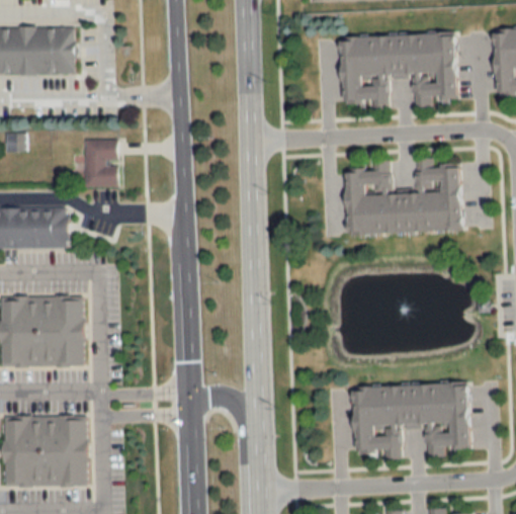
[(0,27),(71,27),(71,74),(0,74),(0,27)]
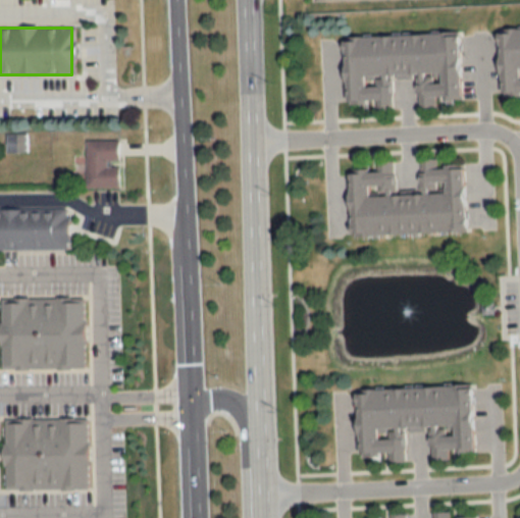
[(499,99),(519,98),(519,31),(497,32),(499,99)]
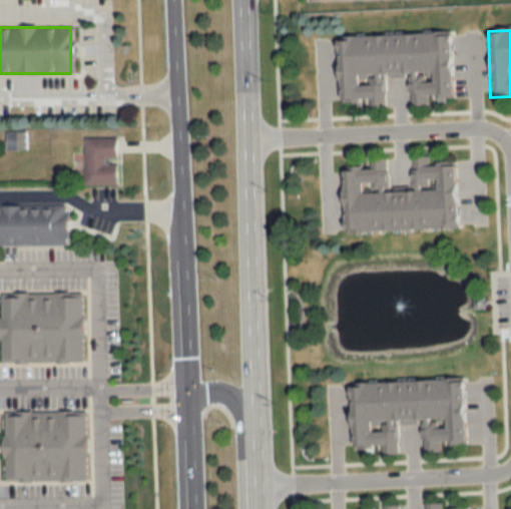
[(449,99),(447,36),(337,40),(339,103),(365,102),(365,111),(383,110),(382,80),(406,79),(407,109),(424,108),(424,100),(449,99)]
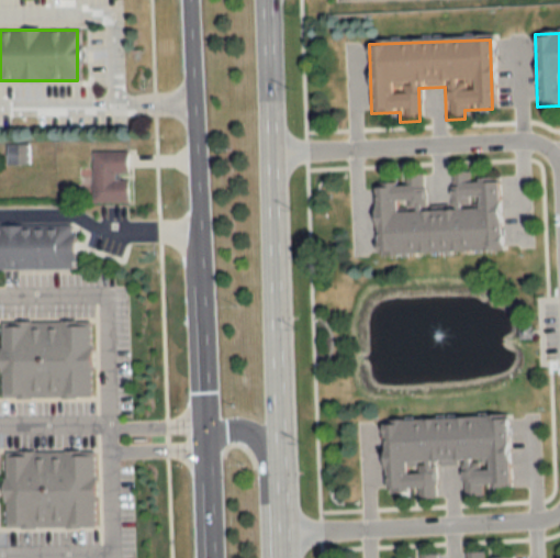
[(4,167),(28,167),(28,147),(4,147),(4,167)]
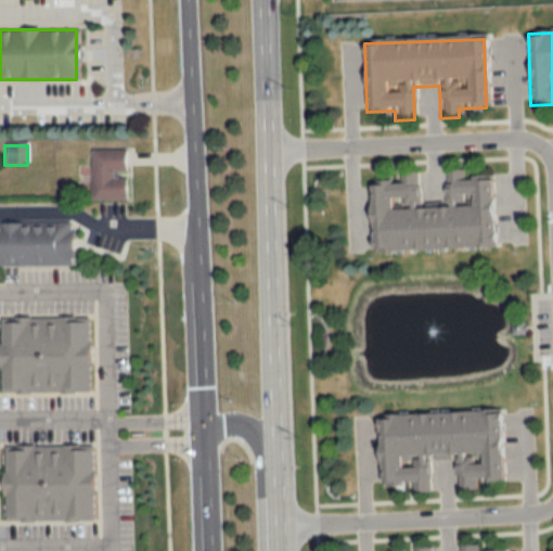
[(89,199),(88,148),(125,148),(125,168),(115,168),(115,176),(125,176),(125,199),(89,199)]
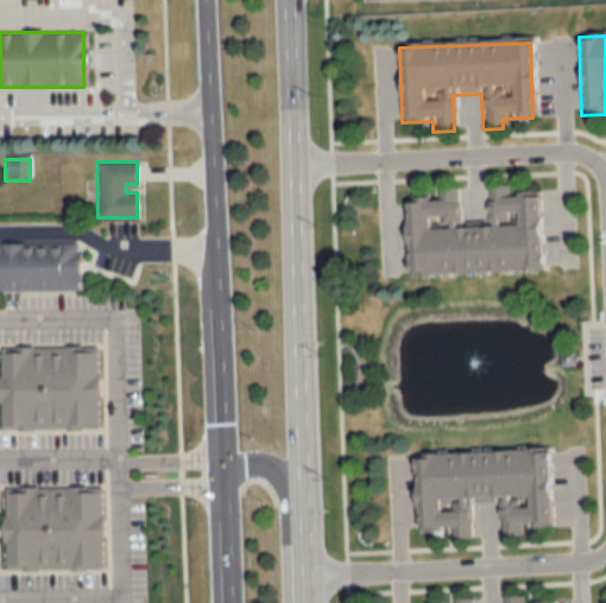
[(455,191),(434,192),(434,202),(401,202),(402,278),(538,277),(537,196),(507,196),(507,189),(486,190),(486,230),(455,230),(455,191)]
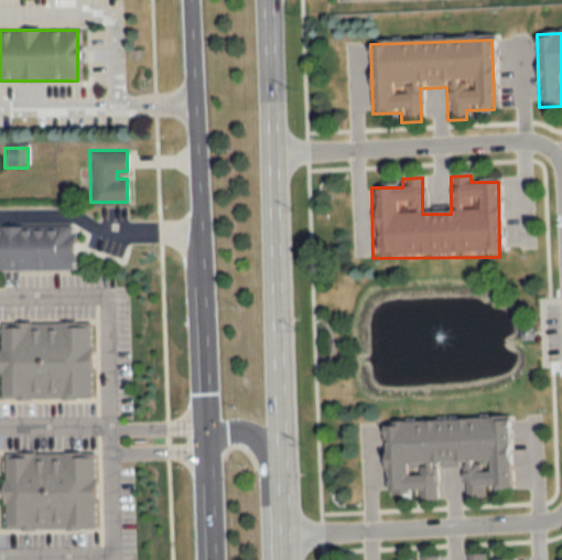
[(0,227),(69,226),(72,268),(0,269),(0,227)]
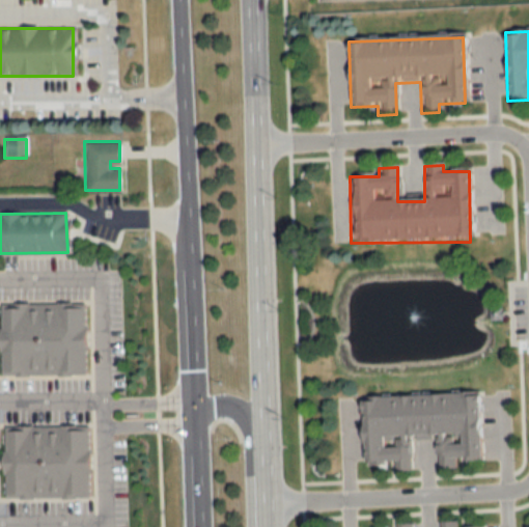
[(0,304),(83,302),(85,372),(0,376),(0,304)]
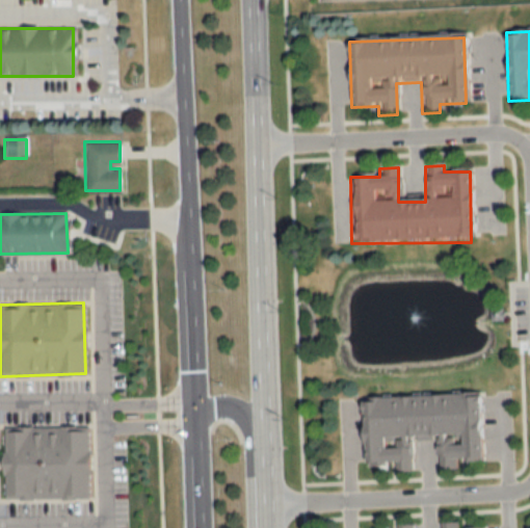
[(479,462),(477,398),(362,401),(364,474),(388,474),(388,476),(409,475),(408,441),(434,440),(434,447),(435,473),(452,473),(452,463),(479,462)]
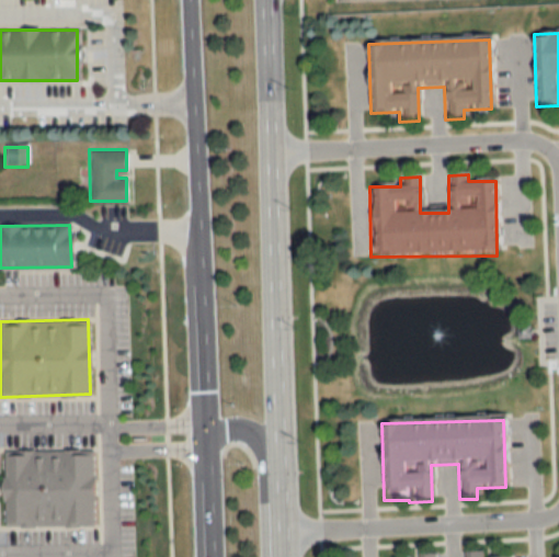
[(2,524),(1,451),(90,448),(92,523),(2,524)]
